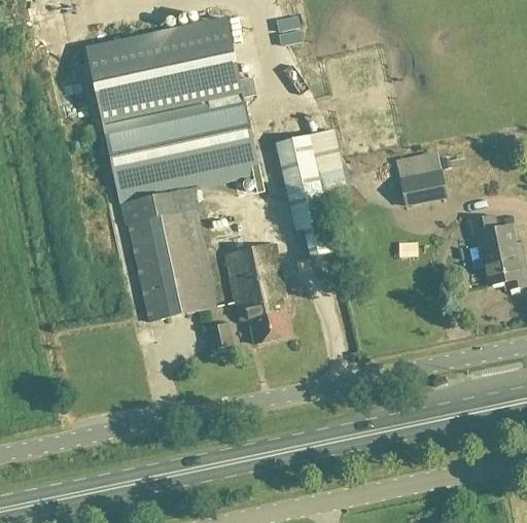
[(85,47),(125,224),(128,223),(148,320),(207,307),(185,210),(202,207),(198,186),(258,173),(224,18),(85,47)]
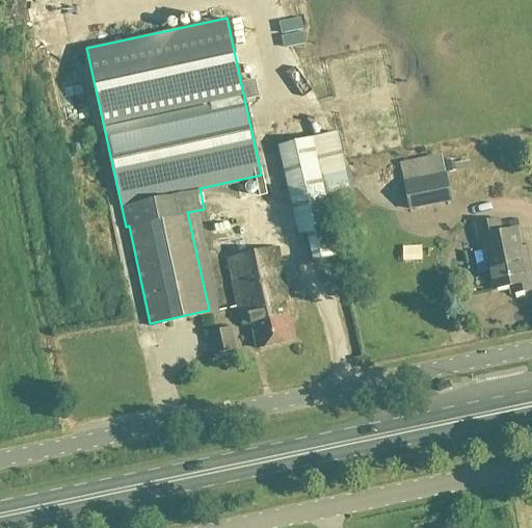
[(338,254),(318,168),(311,136),(277,143),(297,233),(306,231),(312,259),(338,254)]
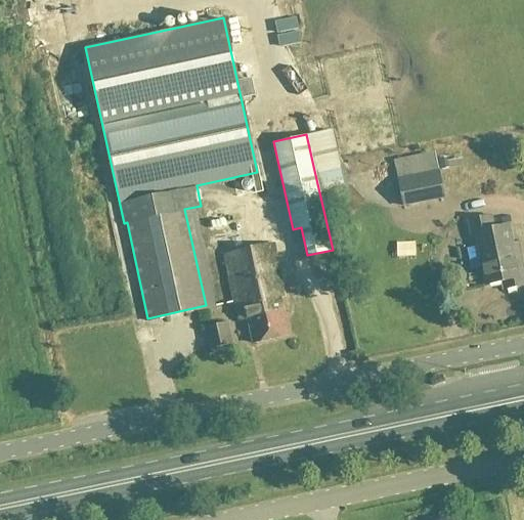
[(394,163),(402,204),(443,196),(434,155),(394,163)]
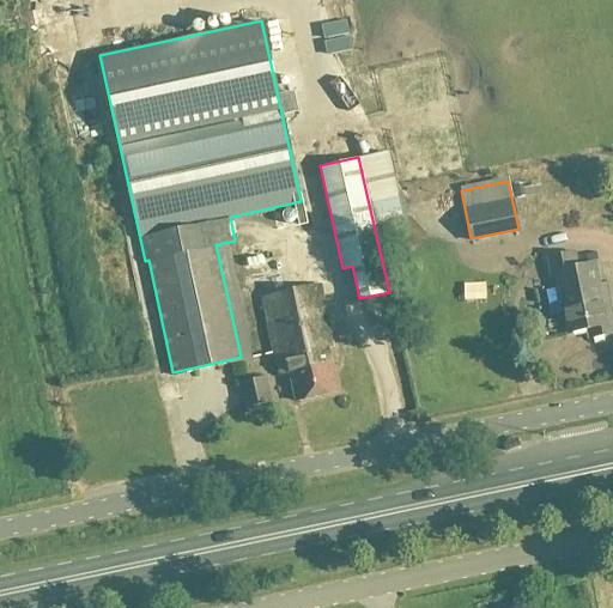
[(260,245),(238,248),(242,275),(263,273),(260,245)]
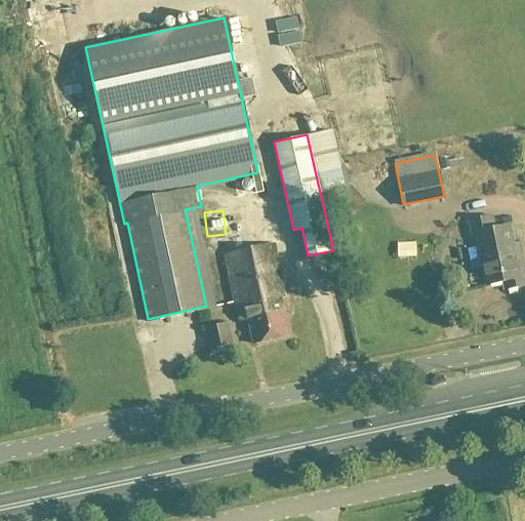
[(514,251),(509,223),(492,226),(489,213),(468,218),(471,233),(476,232),(486,283),(501,280),(503,287),(524,283),(524,273),(520,249),(514,251)]
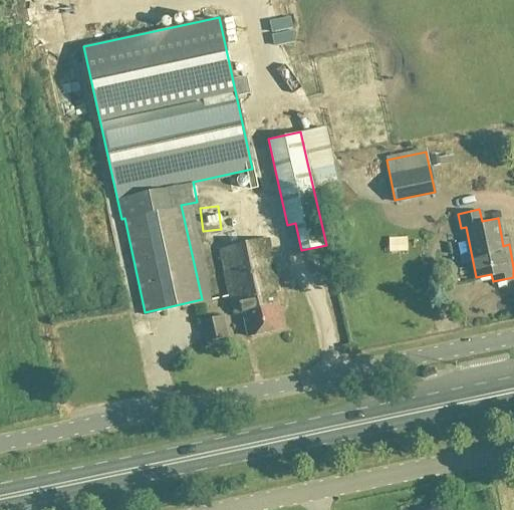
[(265,237),(220,247),(234,311),(242,309),(247,333),(281,326),(273,290),(277,289),(265,237)]
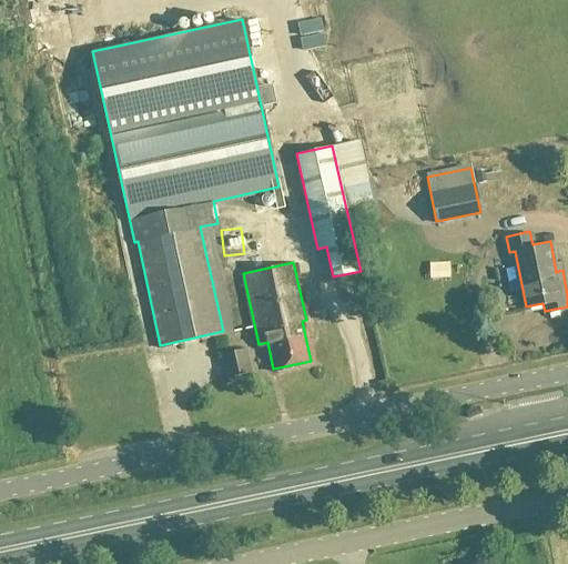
[(247,348),(233,351),(220,354),(224,376),(252,370),(247,348)]
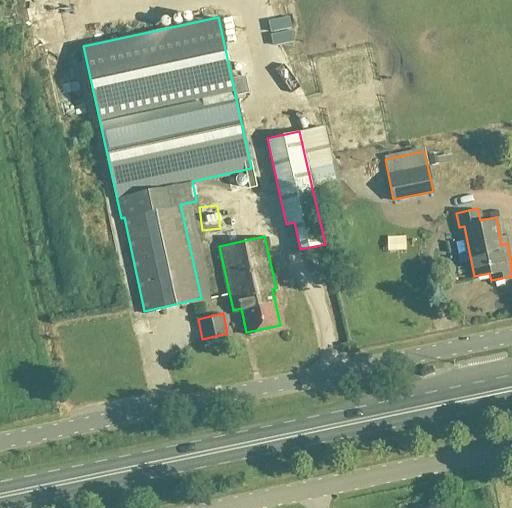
[(156,337),(156,325),(141,326),(142,337),(156,337)]
